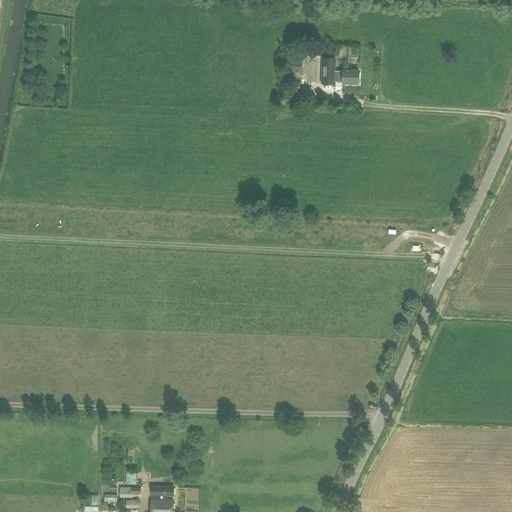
[(347,43),(334,44),(335,54),(347,54),(347,43)]
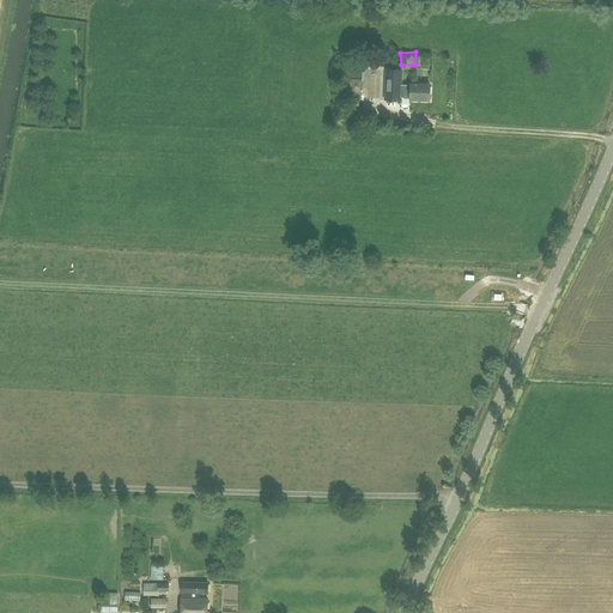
[(362,68),(363,58),(350,58),(350,68),(362,68)]
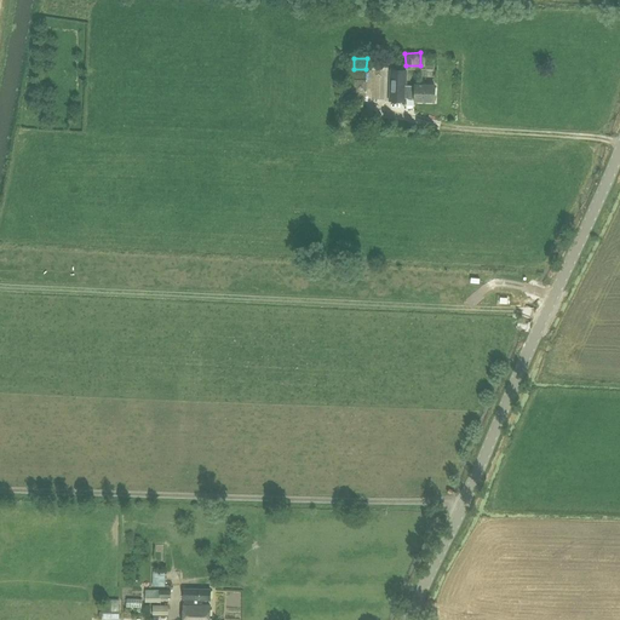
[(414,96),(414,101),(434,102),(435,85),(415,84),(415,85),(406,85),(406,72),(390,70),(389,99),(405,101),(406,96),(414,96)]
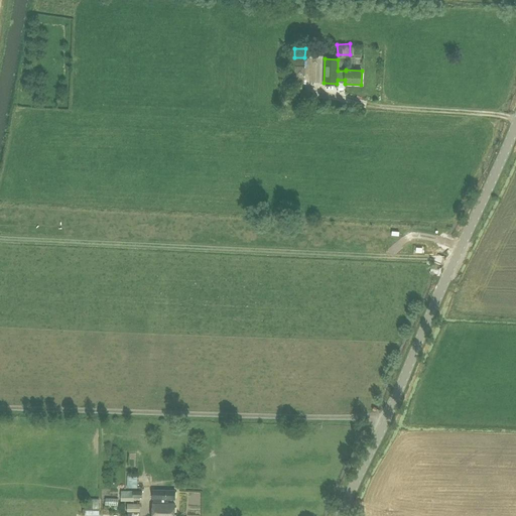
[(296,78),(304,78),(305,77),(305,76),(305,68),(305,67),(304,66),(303,66),(297,66),(296,66),(295,67),(294,67),(294,68),(294,76),(295,77),(296,78)]
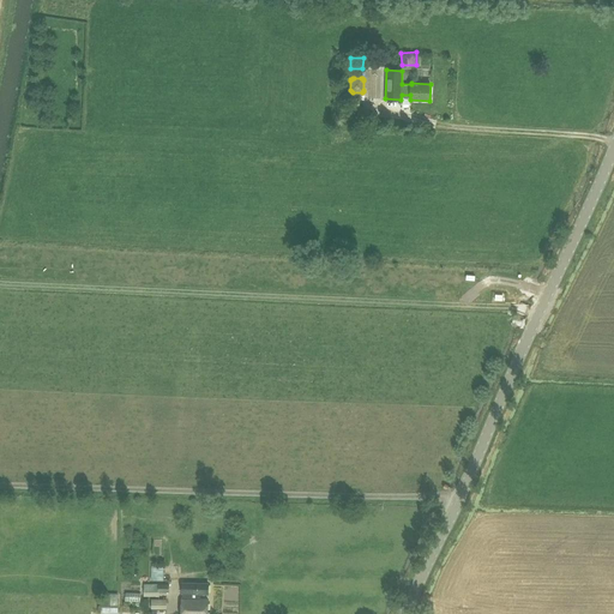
[(151,581),(164,581),(164,566),(151,566),(151,581)]
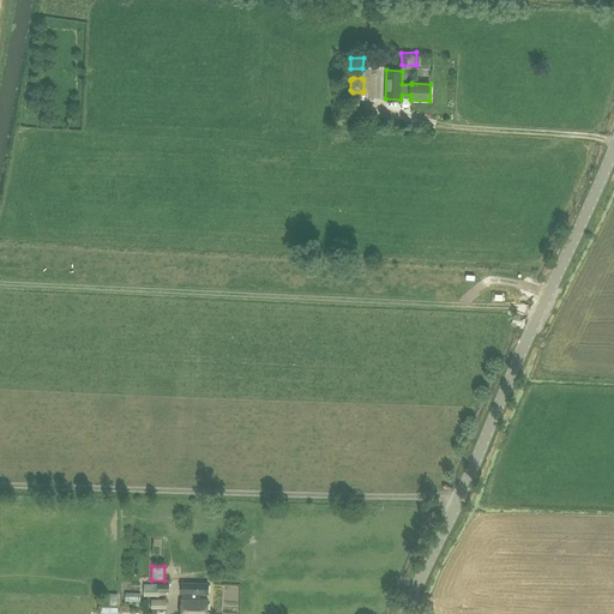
[(206,613),(208,600),(200,599),(200,595),(209,595),(209,583),(181,582),(181,594),(181,599),(181,613),(206,613)]
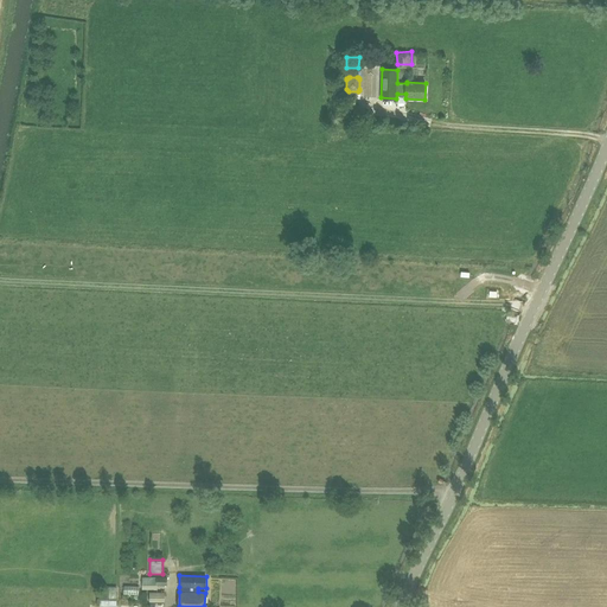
[(167,577),(142,577),(142,589),(148,589),(158,589),(158,586),(167,586),(167,577)]
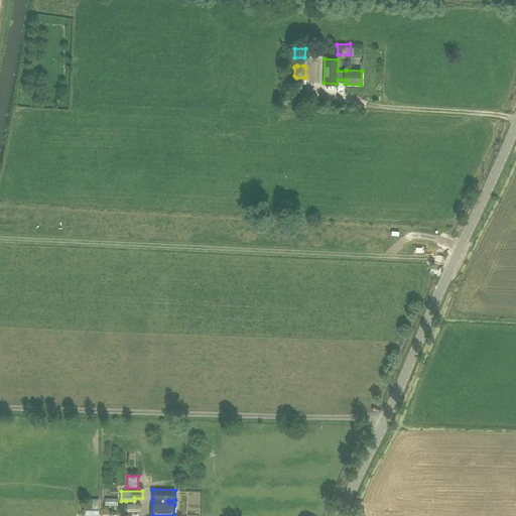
[(99,501),(86,501),(86,509),(99,509),(99,501)]
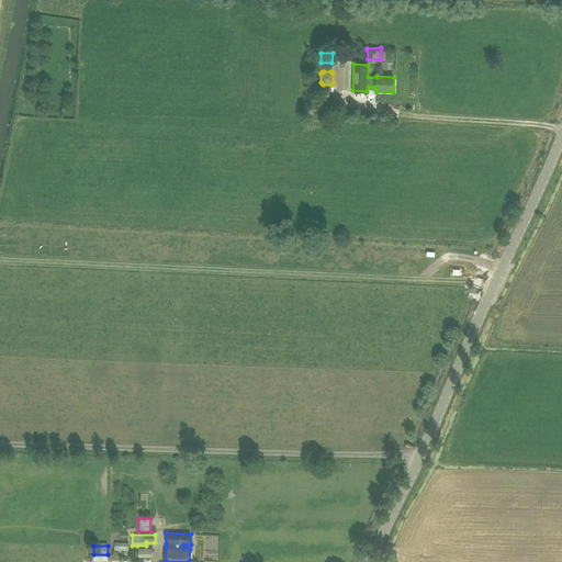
[(153,558),(153,549),(137,549),(137,558),(153,558)]
